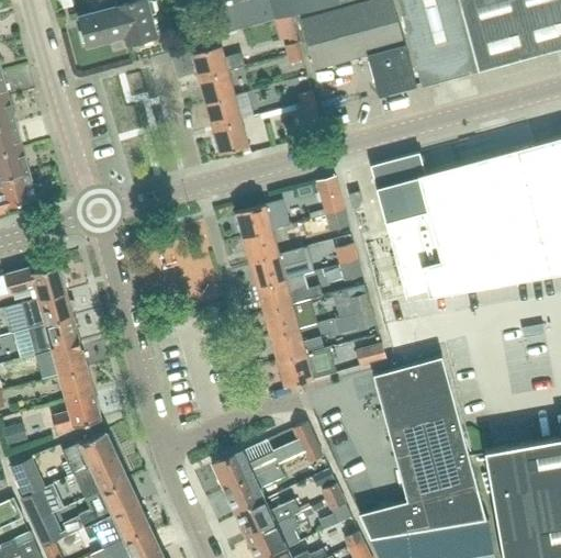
[(68,0),(60,0),(58,1),(62,13),(71,11),(68,0)]
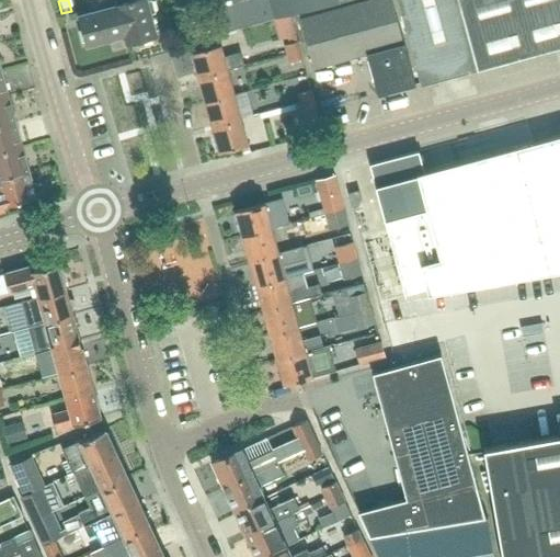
[(101,0),(104,11),(80,18),(84,32),(81,33),(84,43),(88,42),(89,46),(126,36),(128,45),(144,42),(144,45),(155,43),(153,40),(157,38),(151,15),(156,14),(152,3),(149,4),(147,0),(141,0),(136,1),(135,0),(101,0)]
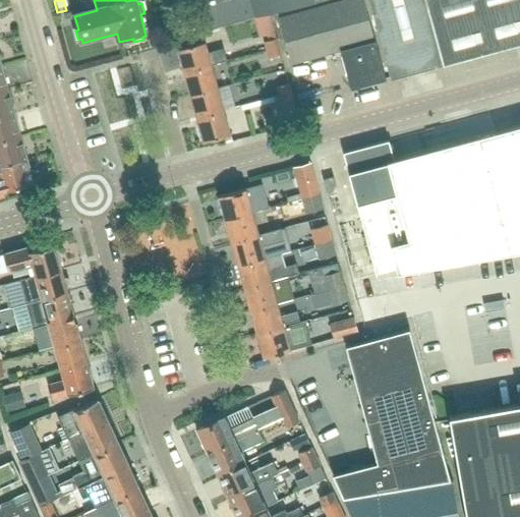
[(199,0),(209,32),(325,0),(199,0)]
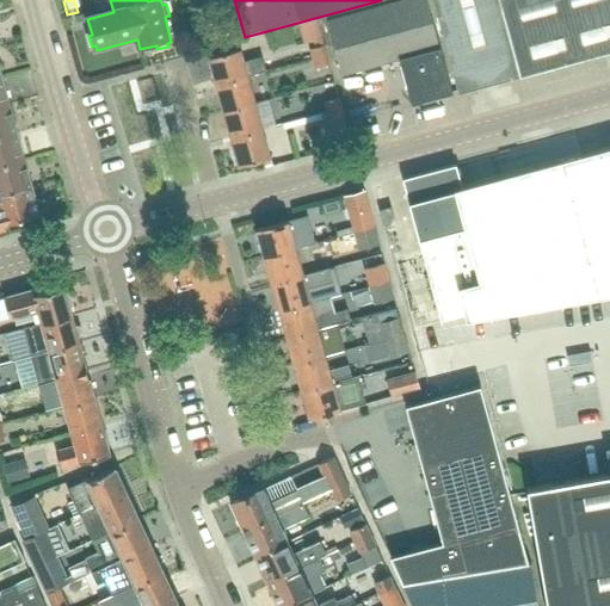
[(412,106),(454,94),(441,48),(439,49),(425,0),(410,0),(359,14),(327,23),(342,75),(399,60),(412,106)]
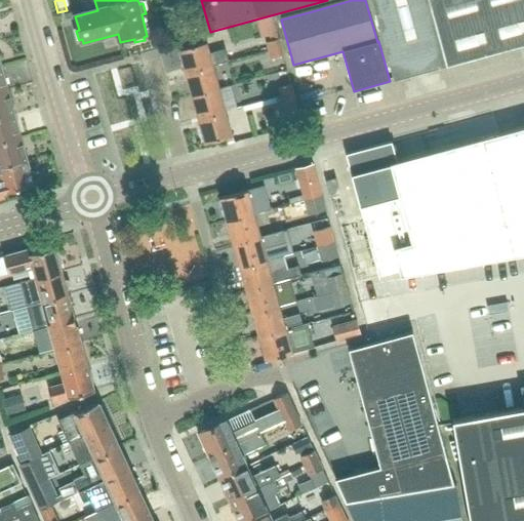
[(523,0),(372,0),(395,80),(523,44),(523,0)]
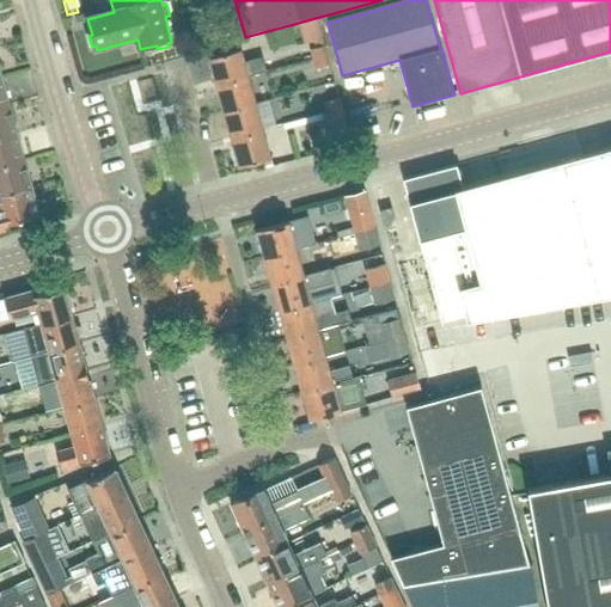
[(313,63),(329,59),(327,49),(310,53),(313,63)]
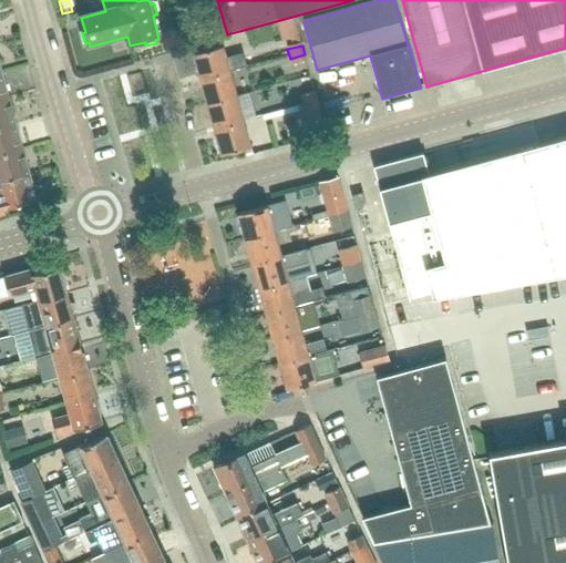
[(201,82),(230,74),(247,70),(244,57),(226,61),(223,49),(194,57),(201,82)]
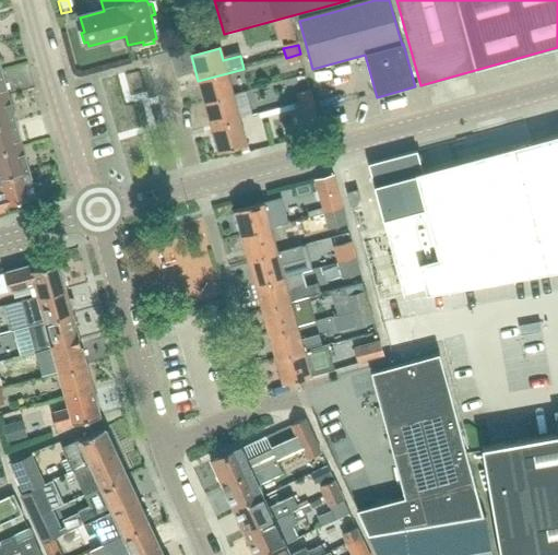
[(300,54),(286,58),(288,68),(304,65),(300,54)]
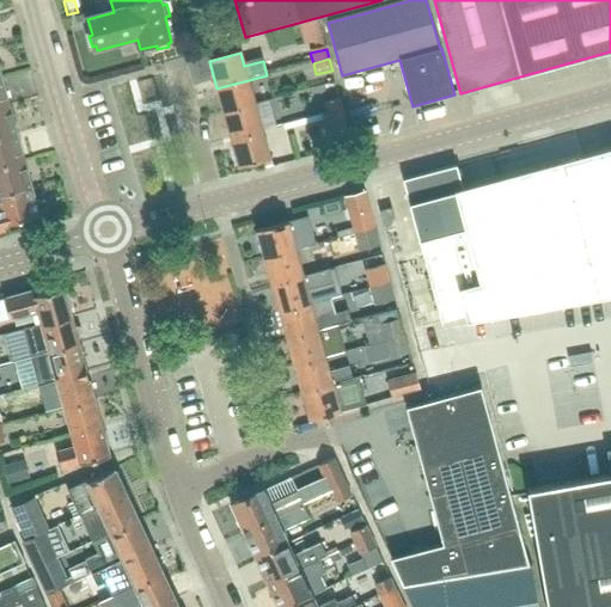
[(0,110),(10,108),(2,80),(0,80),(0,110)]
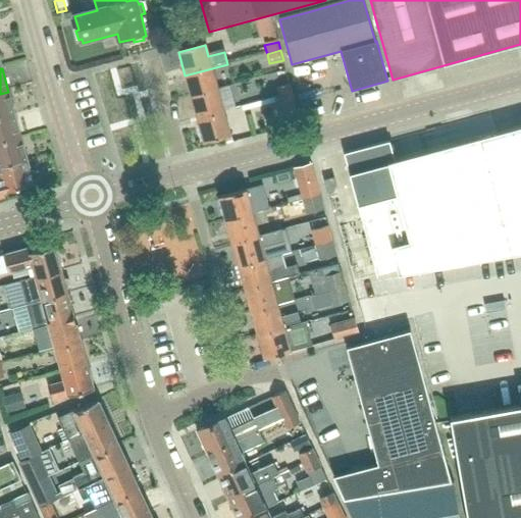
[(192,99),(218,91),(212,68),(185,75),(192,99)]
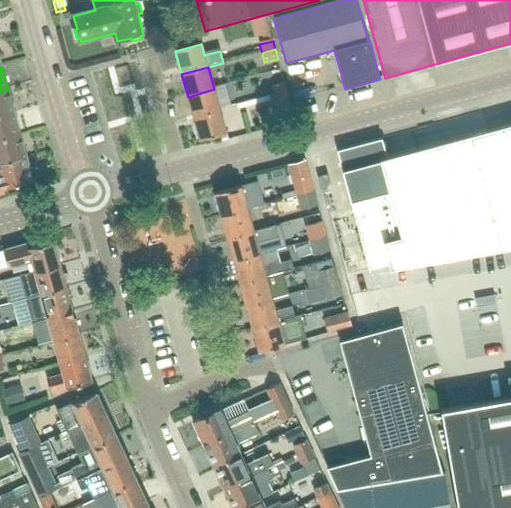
[(302,84),(290,91),(298,104),(309,97),(302,84)]
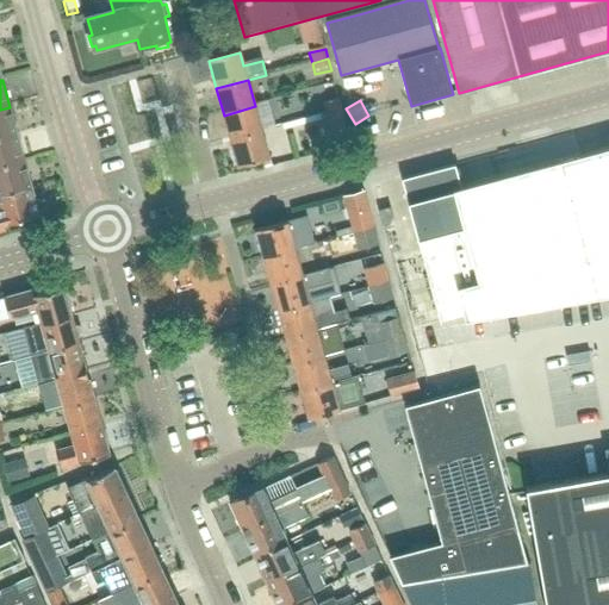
[(325,114),(342,111),(340,101),(323,105),(325,114)]
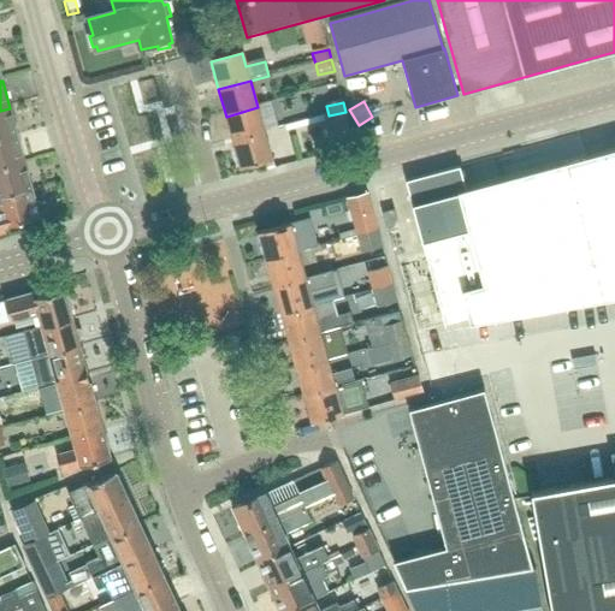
[(234,144),(265,135),(258,107),(226,117),(234,144)]
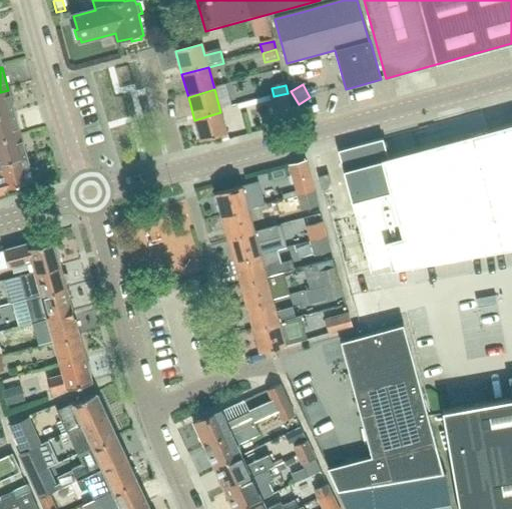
[(0,117),(15,113),(8,90),(0,92),(0,117)]
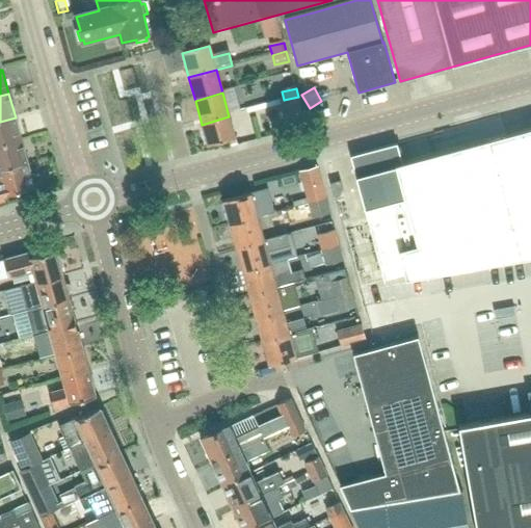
[(298,97),(284,100),(287,109),(288,109),(299,106),(300,105),(298,97)]
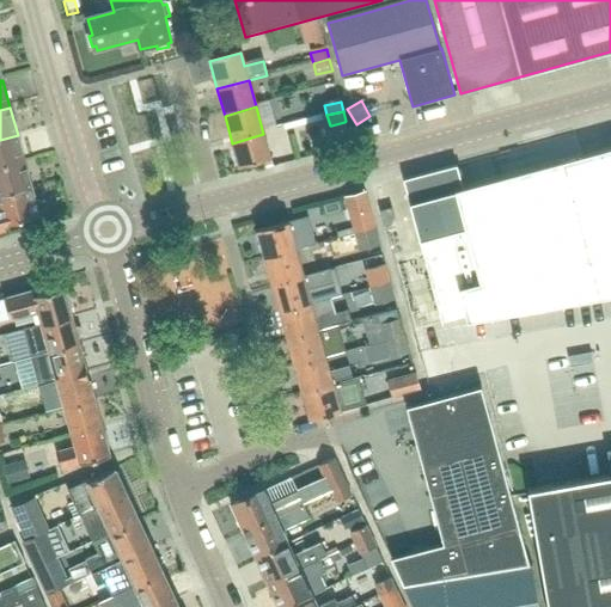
[(263,134),(232,143),(239,170),(272,161),(263,134)]
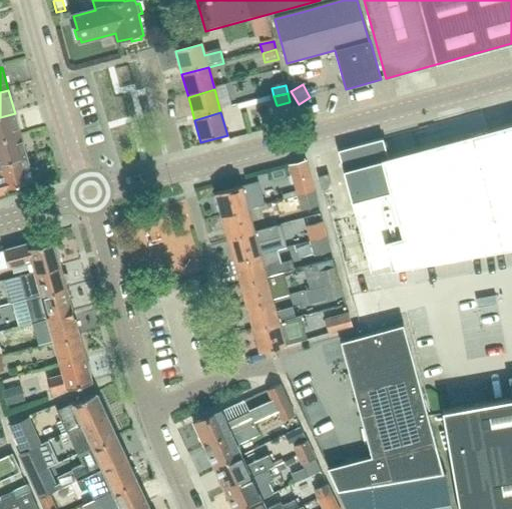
[(0,142),(21,136),(15,113),(0,117),(0,142)]
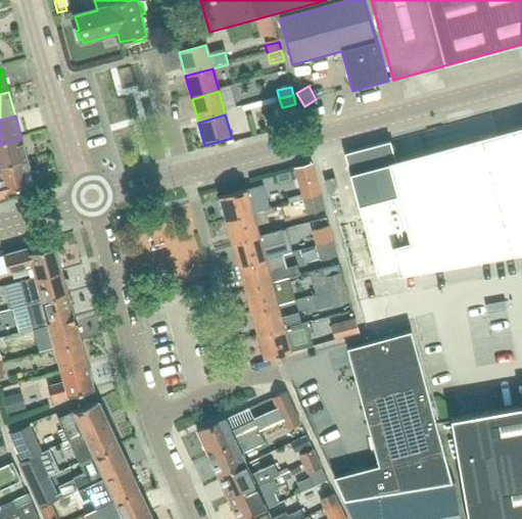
[(382,146),(343,157),(356,200),(360,214),(377,279),(397,273),(398,278),(513,257),(521,255),(521,129),(394,163),(389,144),(382,146)]
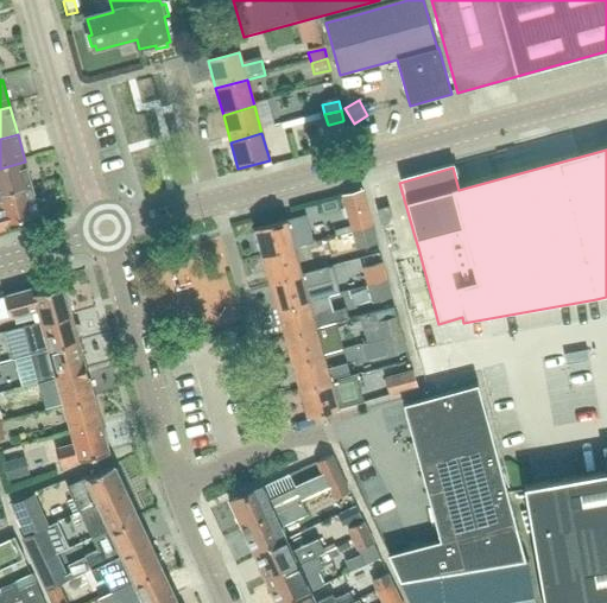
[(0,198),(32,189),(25,162),(0,169),(0,198)]
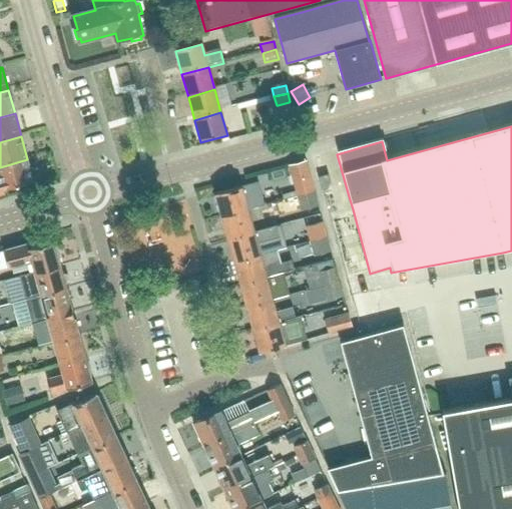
[(0,196),(5,195),(4,191),(34,183),(27,159),(0,167),(0,196)]
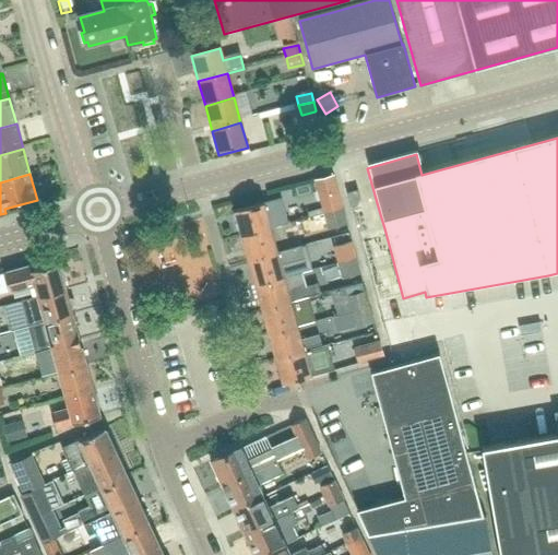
[(358,193),(347,196),(351,211),(361,209),(358,193)]
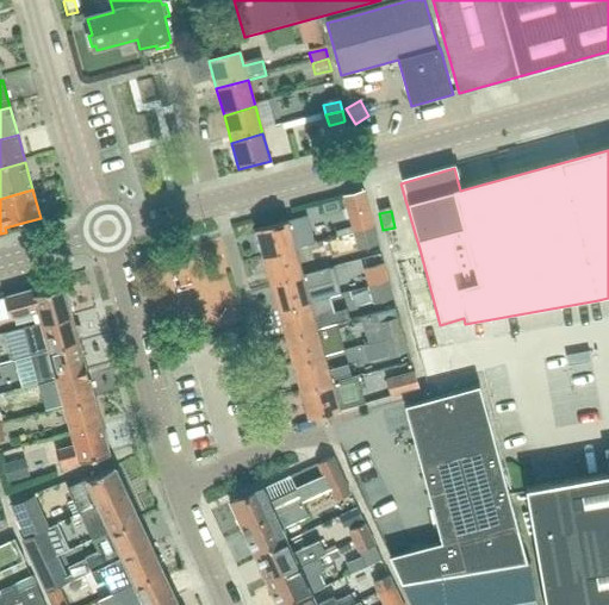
[(353,236),(374,230),(370,213),(348,219),(353,236)]
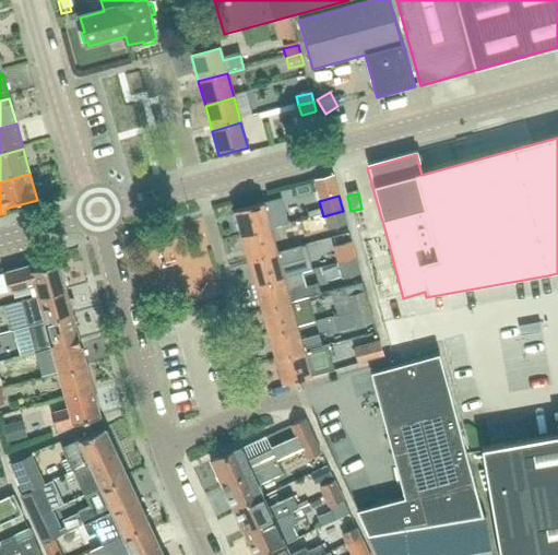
[(289,225),(283,200),(236,213),(242,238),(271,231),(289,225)]
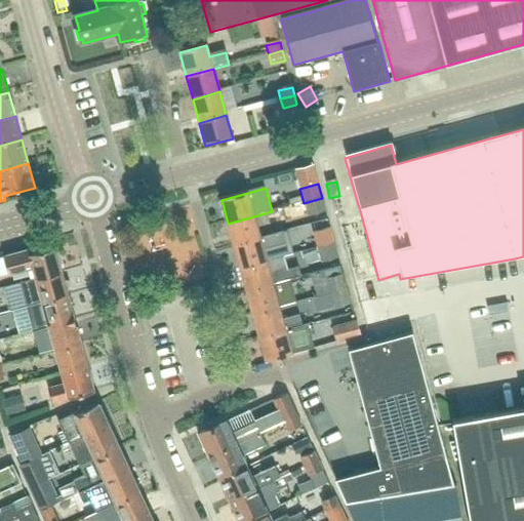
[(322,198),(304,203),(308,218),(327,213),(322,198)]
